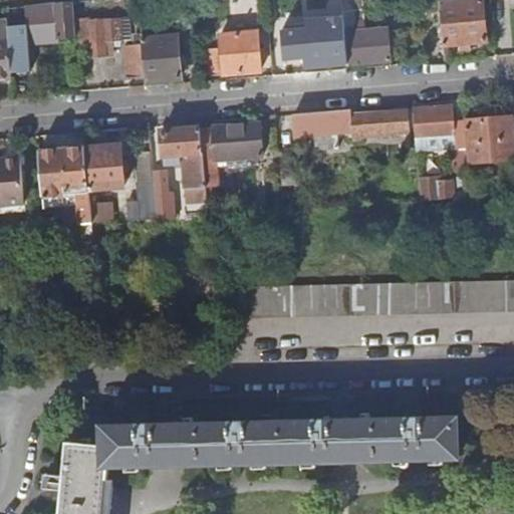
[(341,0),(343,16),(347,64),(390,60),(388,28),(356,31),(351,31),(350,27),(356,26),(355,21),(360,21),(358,0),(341,0)]
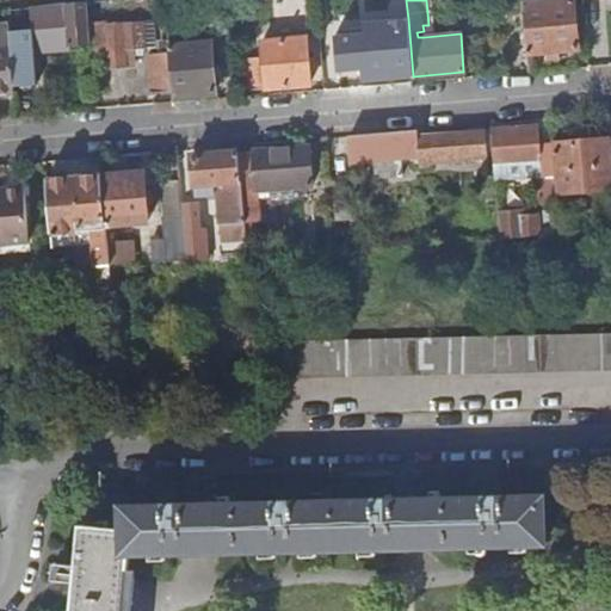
[(562,0),(523,4),(528,54),(579,49),(573,0),(562,0)]
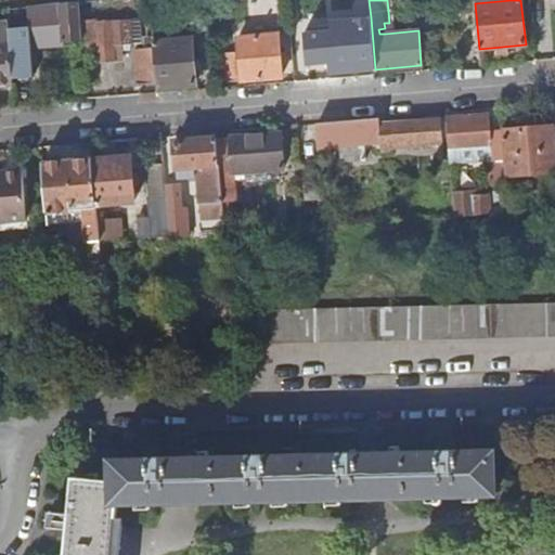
[(80,21),(79,1),(27,7),(29,26),(10,28),(11,46),(14,78),(34,77),(31,42),(39,41),(39,48),(49,47),(48,41),(82,37),(80,21)]
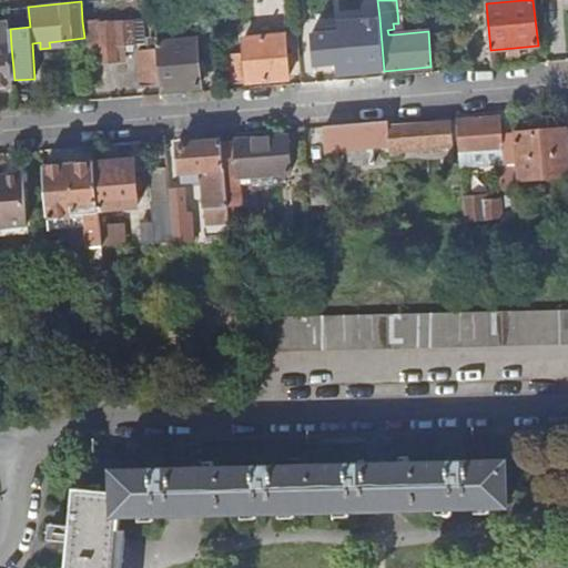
[(9,9),(0,9),(0,24),(10,24),(9,9)]
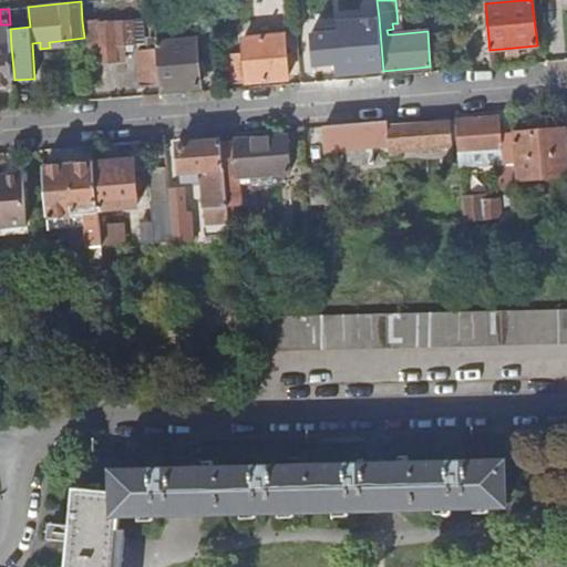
[(336,75),(383,71),(379,18),(361,20),(362,30),(310,33),(312,55),(334,53),(336,75)]
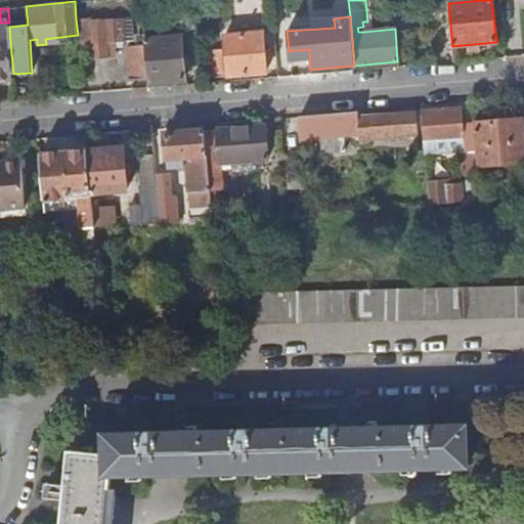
[(78,35),(78,44),(92,43),(93,56),(110,54),(108,46),(115,45),(114,38),(122,37),(121,19),(94,22),(94,17),(76,19),(78,35)]
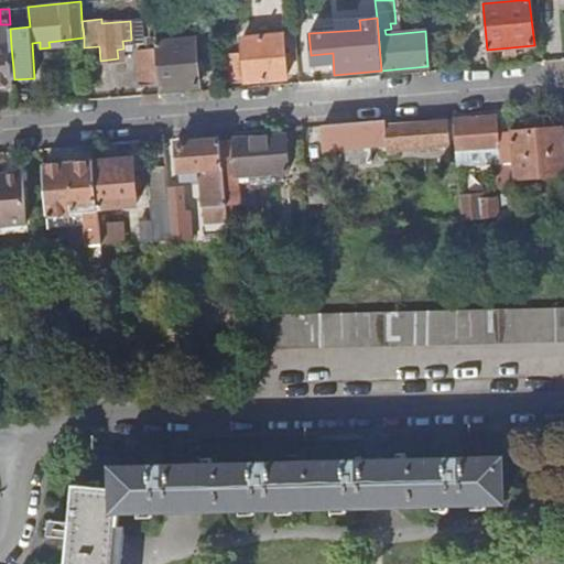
[(285,79),(282,35),(241,38),(242,53),(228,54),(231,83),(285,79)]
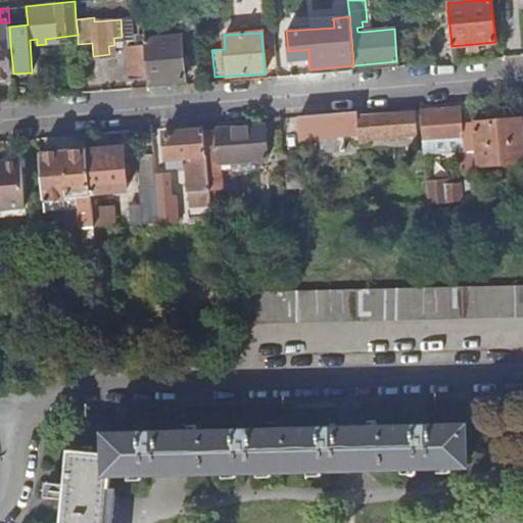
[(148,78),(148,82),(184,79),(181,36),(144,39),(145,45),(148,78)]
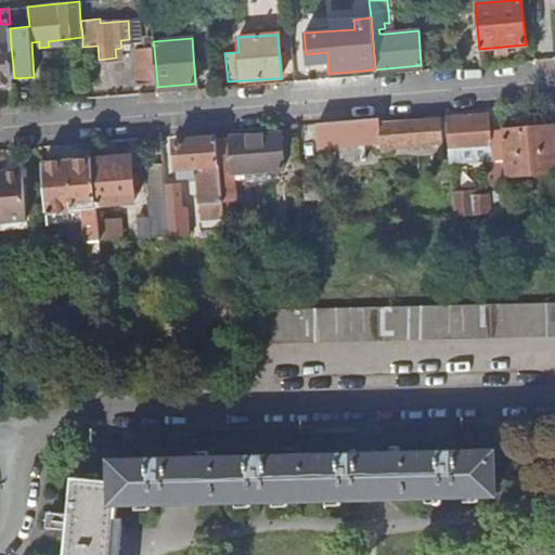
[(0,84),(14,84),(14,78),(11,46),(0,46),(0,84)]
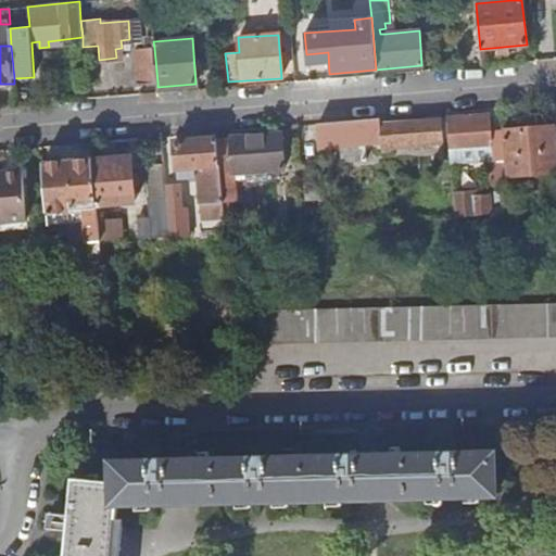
[(138,85),(158,83),(154,48),(135,49),(138,85)]
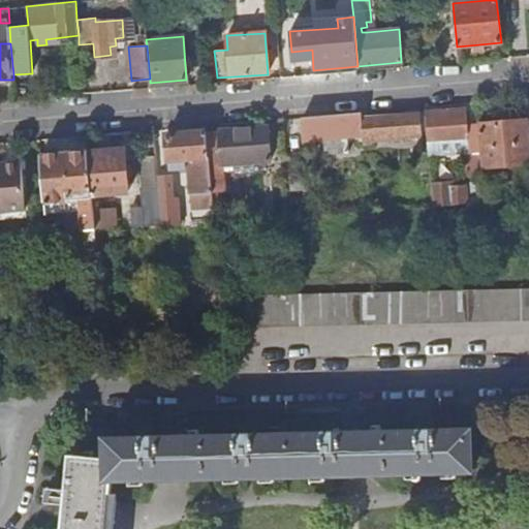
[(436,208),(486,205),(483,167),(478,123),(477,103),(466,104),(466,110),(426,113),(428,135),(430,155),(465,152),(465,160),(466,160),(469,193),(454,195),(453,190),(435,192),(436,208)]
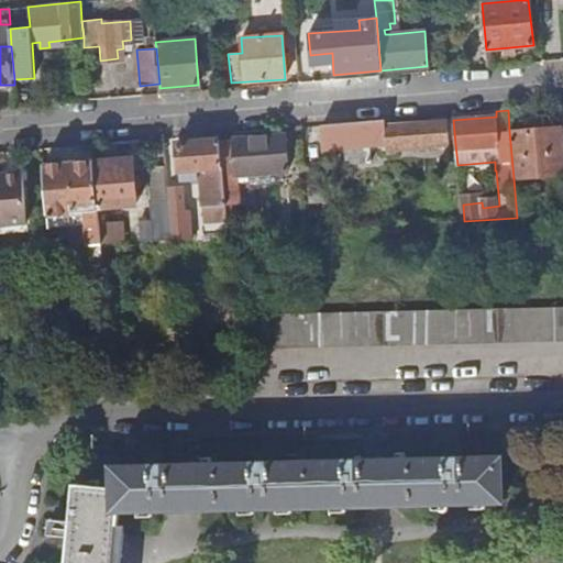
[(385,120),(322,125),(324,150),(346,148),(348,164),(372,162),(371,146),(387,145),(386,125),(385,120)]
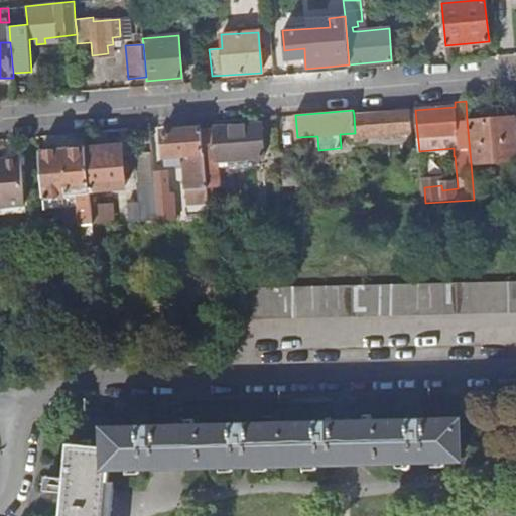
[(355,133),(356,137),(417,132),(415,110),(354,115),(355,133)]
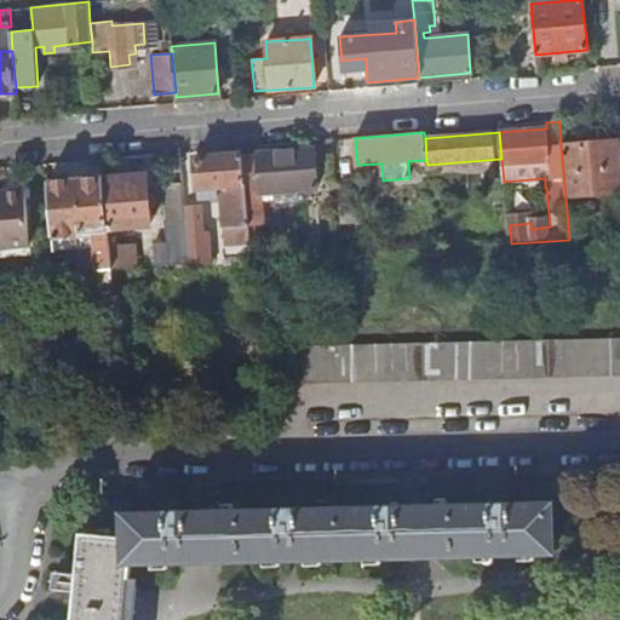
[(566,196),(619,190),(619,139),(561,144),(566,196)]
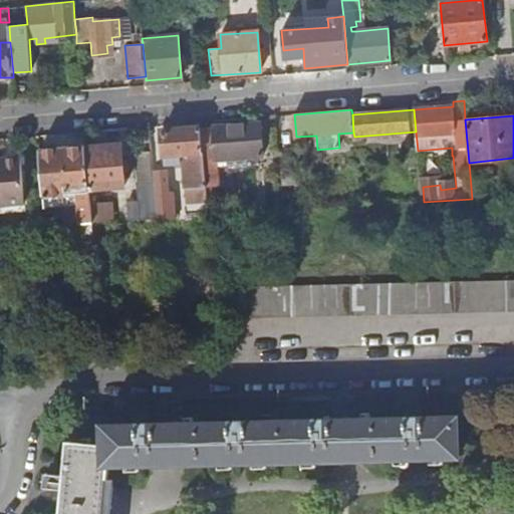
[(206,188),(207,202),(215,201),(214,187),(218,187),(217,160),(263,156),(261,123),(214,126),(214,127),(201,129),(206,188)]
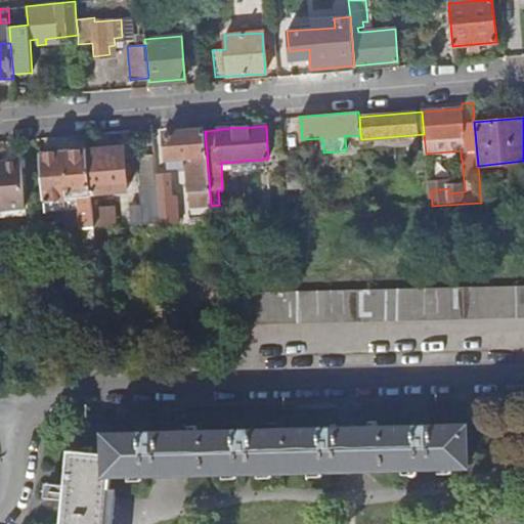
[(210,191),(205,131),(205,130),(164,133),(167,159),(191,158),(193,177),(184,179),(186,193),(210,191)]
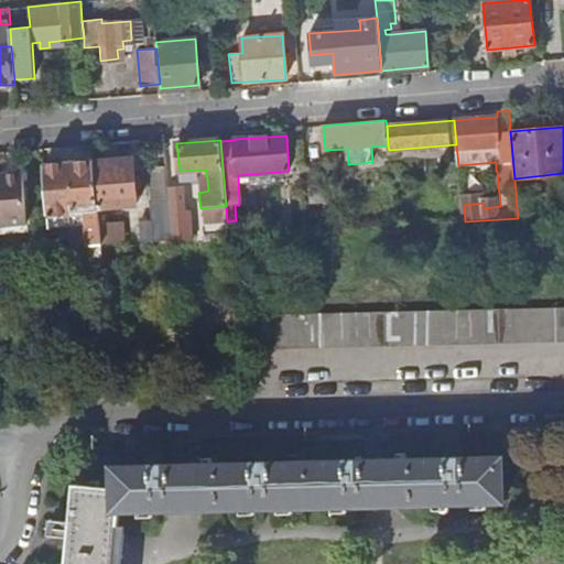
[(132,158),(94,161),(98,207),(137,205),(132,158)]
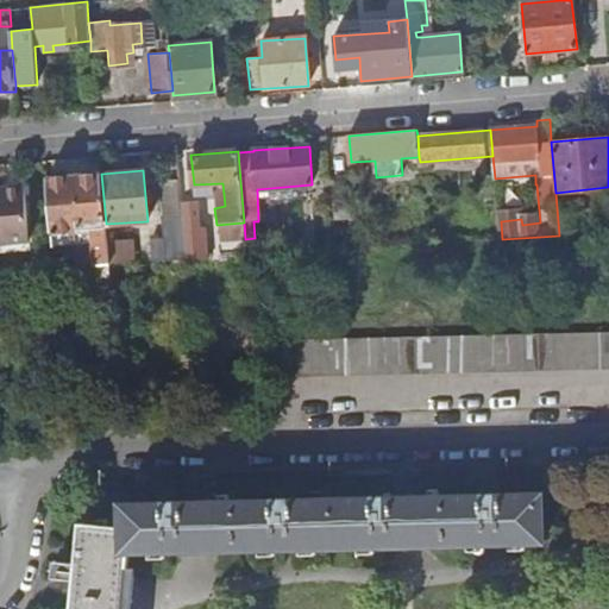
[(101,174),(48,179),(52,232),(92,228),(94,265),(95,265),(98,290),(111,289),(110,264),(106,224),(101,174)]
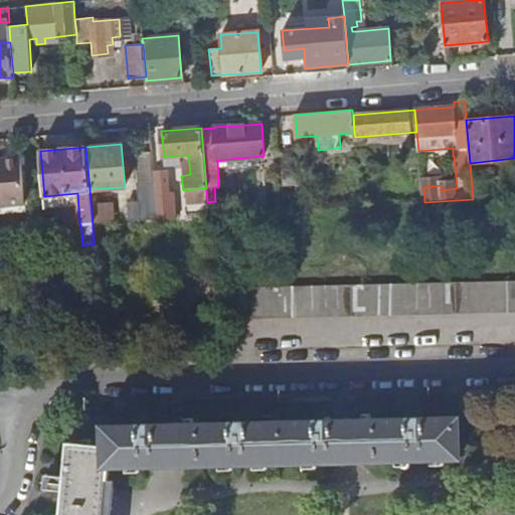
[(280,152),(283,186),(301,185),(298,151),(280,152)]
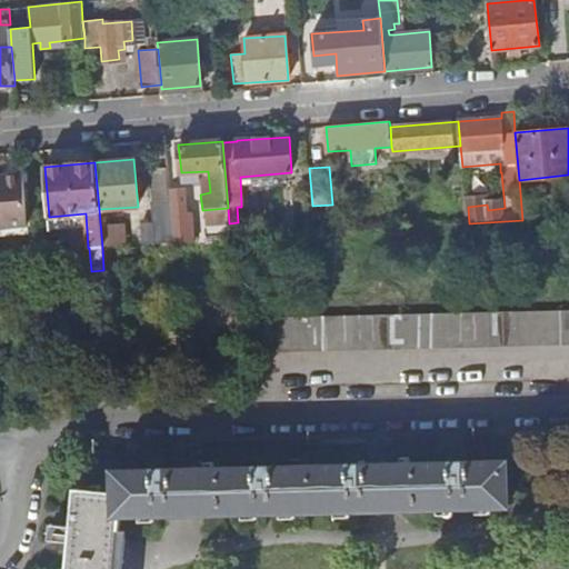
[(169,190),(167,168),(151,169),(153,191),(169,190)]
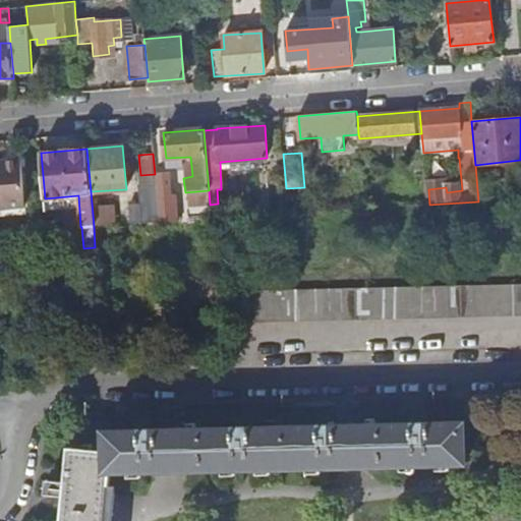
[(20,159),(3,161),(4,169),(21,168),(20,159)]
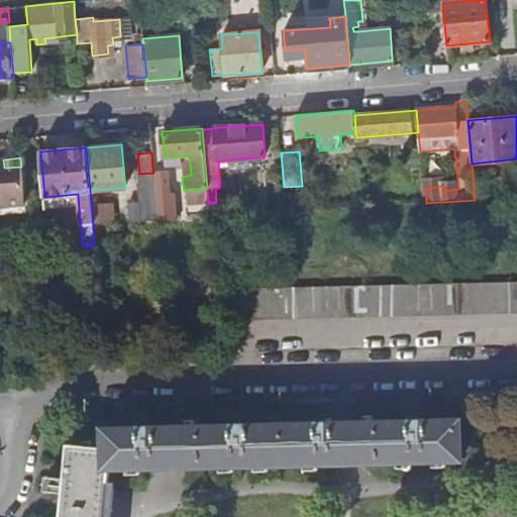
[(0,206),(25,204),(21,167),(4,168),(3,160),(0,160),(0,206)]
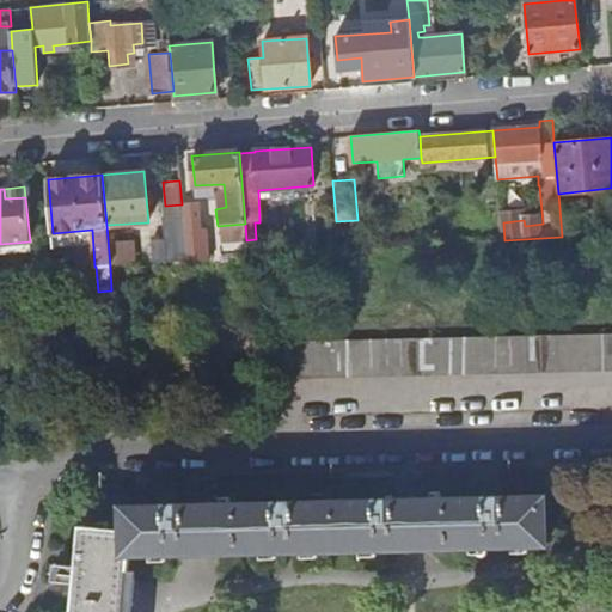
[(183,216),(185,237),(201,234),(199,203),(182,204),(183,216)]
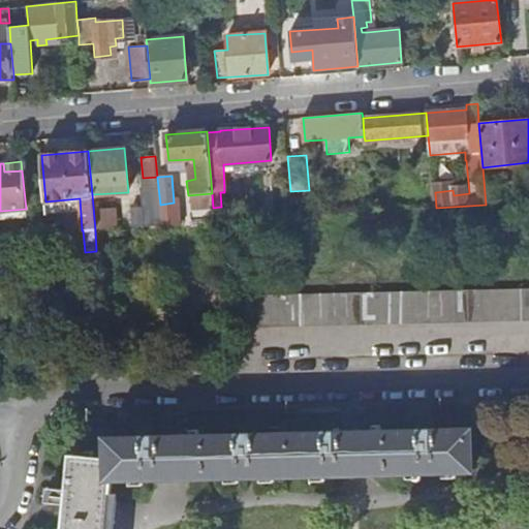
[(143,178),(144,189),(158,187),(157,177),(143,178)]
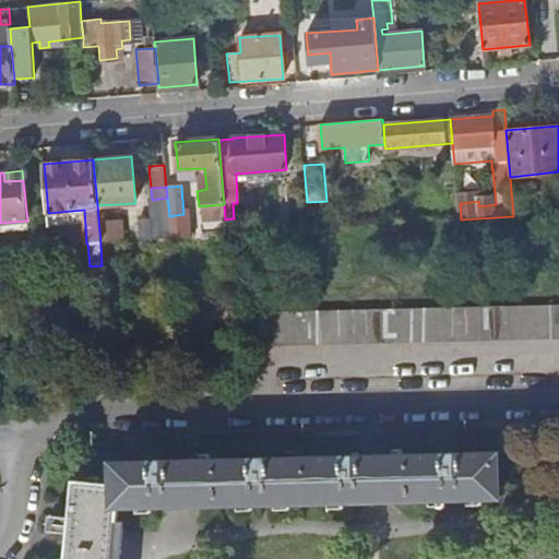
[(140,240),(170,239),(169,216),(167,198),(152,200),(149,200),(151,219),(139,219),(140,240)]
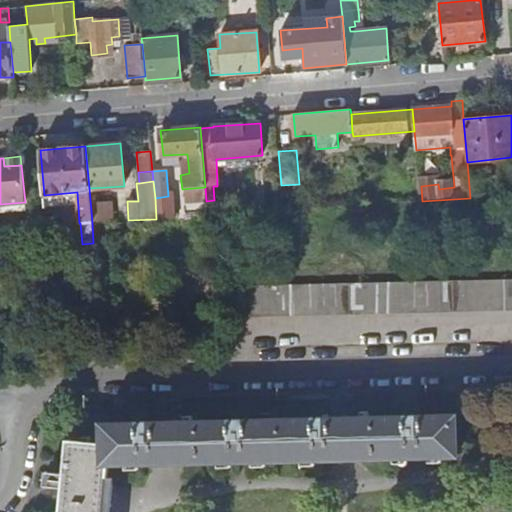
[(511,307),(511,280),(232,287),(232,314),(511,307)]
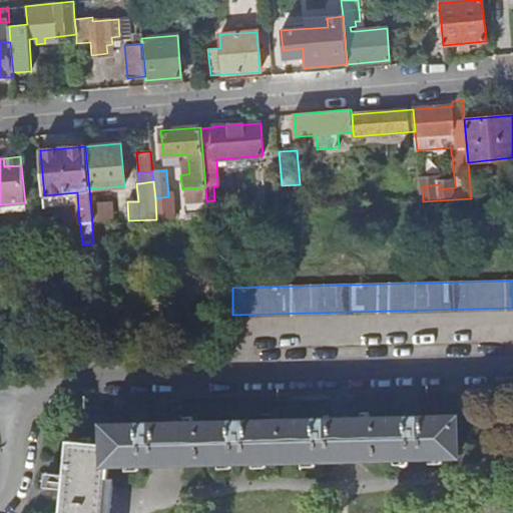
[(64,441),(62,462),(70,463),(65,512),(102,512),(105,478),(107,465),(457,455),(456,416),(101,425),(102,445),(64,441)]
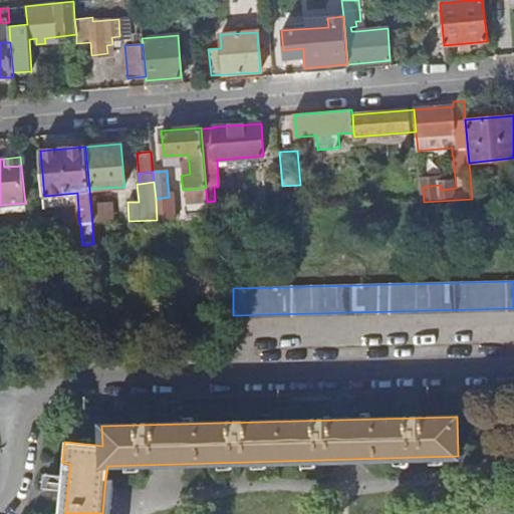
[(65,513),(70,464),(62,463),(57,513),(65,513)]
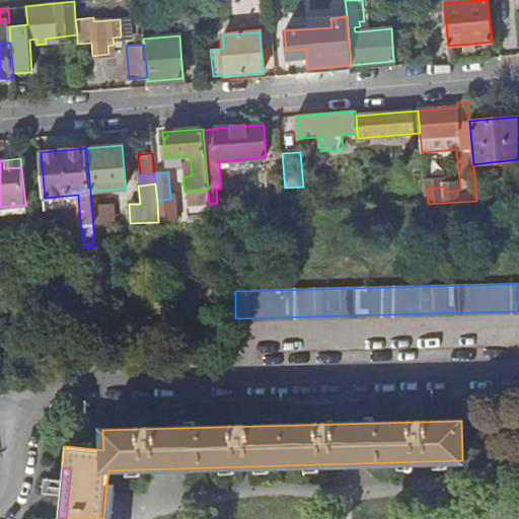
[(110,518),(115,485),(106,484),(103,518),(110,518)]
